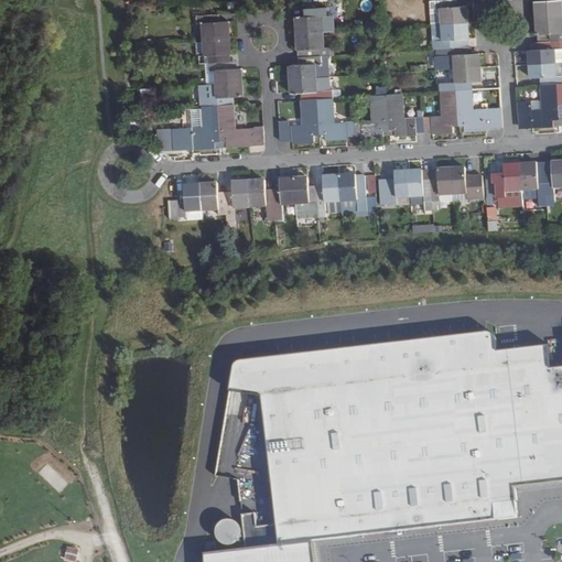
[(440,6),(440,22),(466,21),(465,4),(456,4),(455,0),(428,0),(429,7),(440,6)]
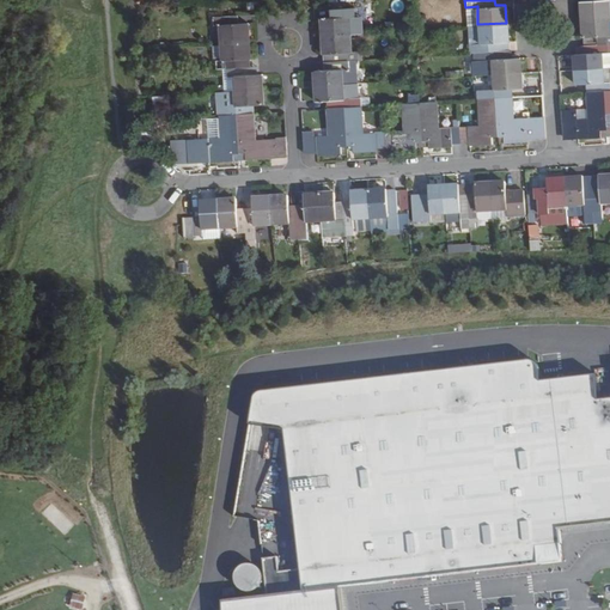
[(580,0),(580,17),(608,16),(607,0),(580,0)]
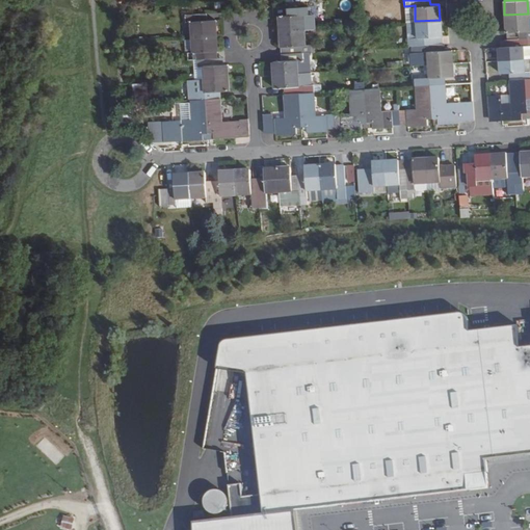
[(286,14),(277,15),(279,29),(302,28),(301,14),(307,12),(307,10),(309,10),(309,5),(286,6),(286,14)]
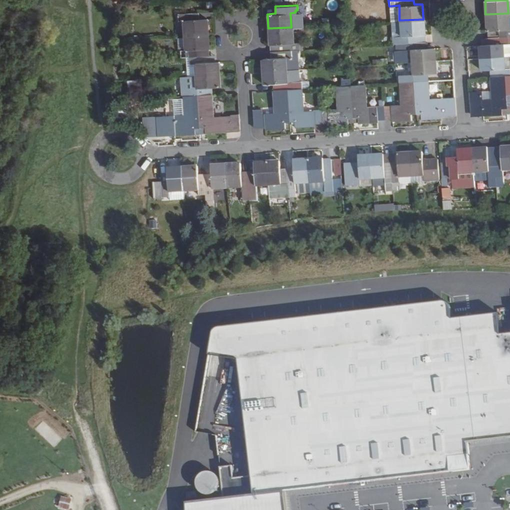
[(389,6),(389,21),(399,20),(399,5),(389,6)]
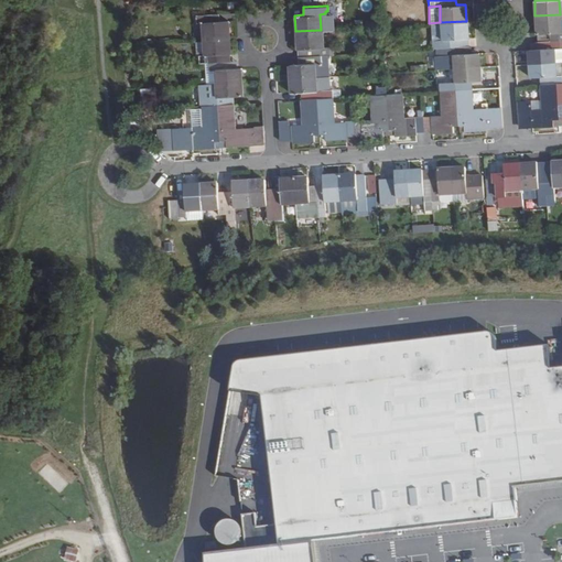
[(195,21),(202,21),(202,36),(227,35),(226,20),(216,20),(216,13),(195,14),(195,21)]
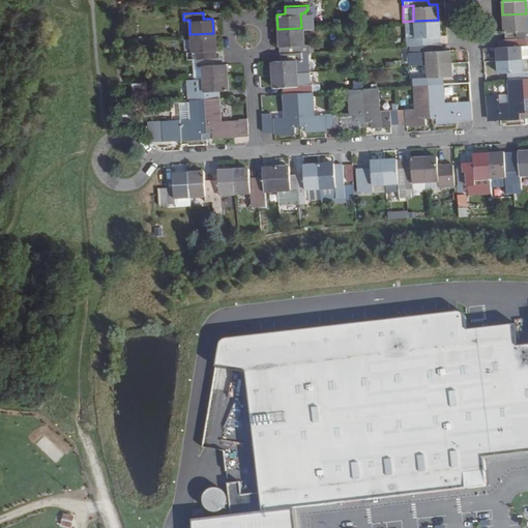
[(527,28),(527,29),(526,13),(502,15),(503,31),(517,30),(517,36),(525,36),(527,35),(527,28)]
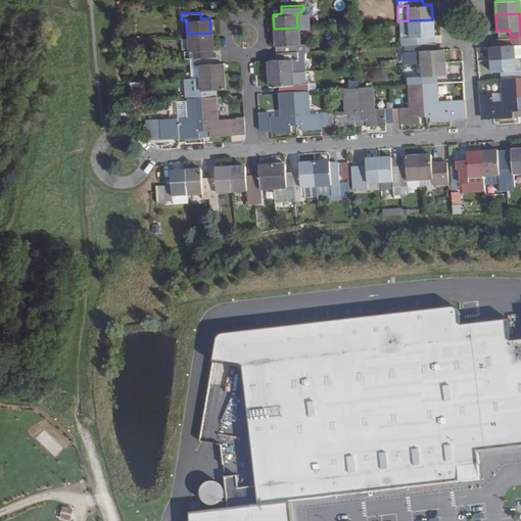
[(433,34),(432,19),(408,20),(397,21),(399,43),(405,43),(413,43),(425,42),(425,35),(433,34)]
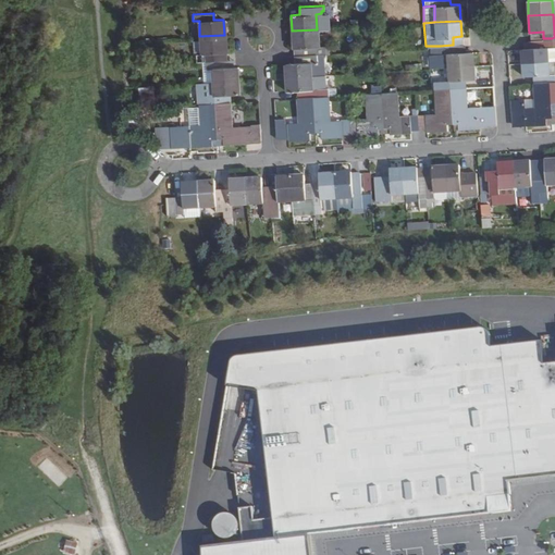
[(292,31),(293,54),(315,53),(323,52),(323,45),(317,46),(317,29),(292,31)]
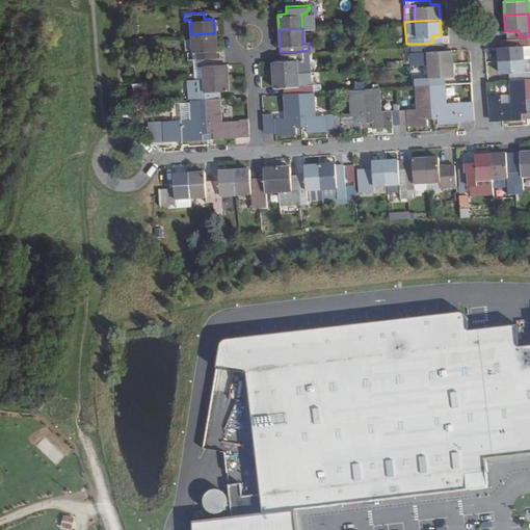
[(195,57),(215,56),(214,33),(190,34),(191,51),(186,51),(186,57),(195,57)]
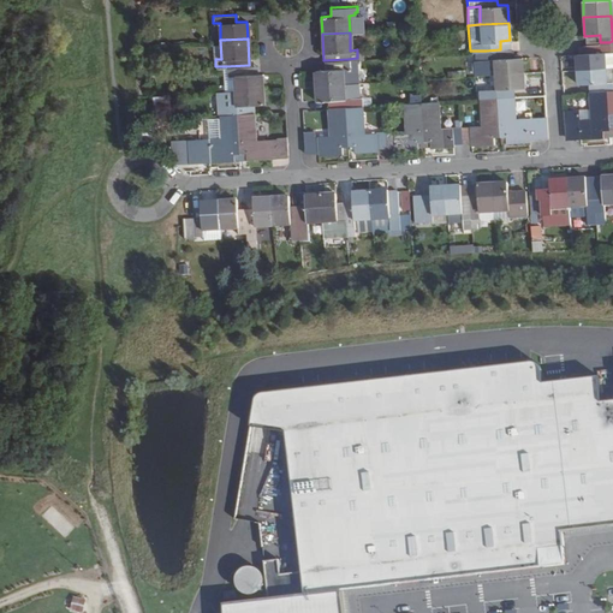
[(575,53),(576,67),(603,66),(603,52),(612,51),(612,41),(609,42),(600,42),(594,42),(590,42),(590,52),(578,52),(575,53)]
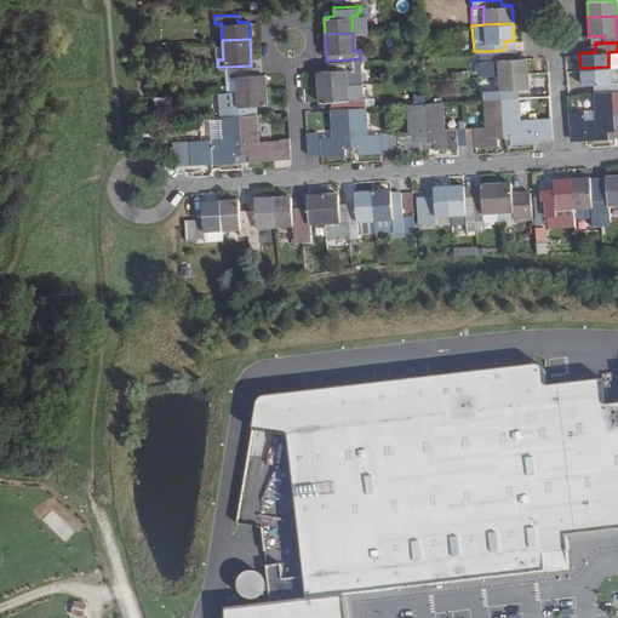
[(514,49),(504,50),(490,51),(490,59),(497,58),(498,74),(526,72),(525,57),(521,57),(515,57),(514,49)]
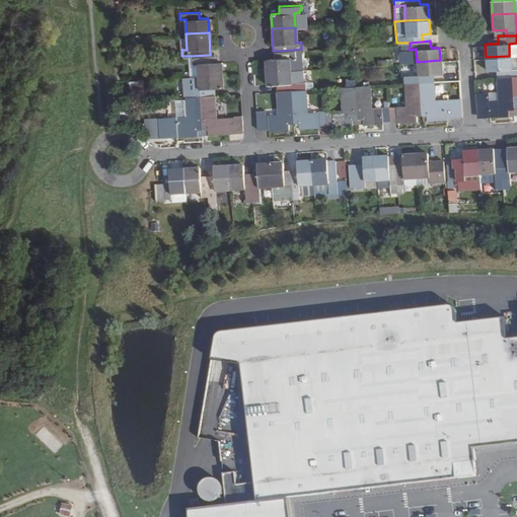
[(267,58),(264,59),(265,71),(289,70),(299,69),(298,50),(293,50),(273,51),(273,58),(267,58)]
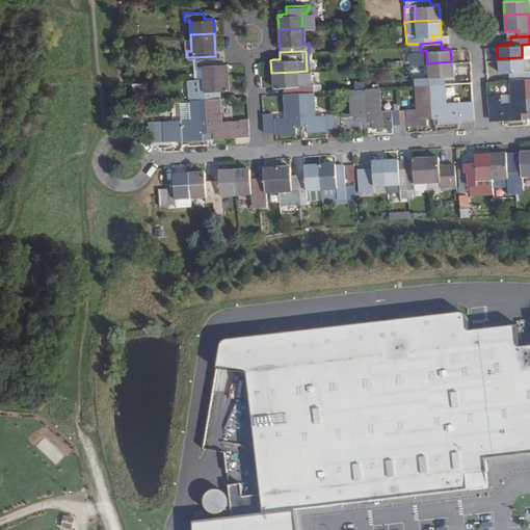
[(216,62),(215,56),(195,57),(195,63),(202,63),(203,77),(226,76),(226,61),(222,62),(216,62)]
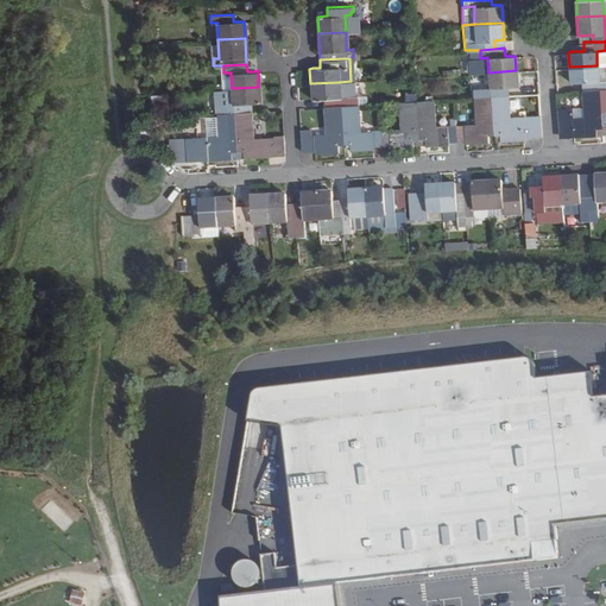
[(598,81),(597,65),(569,67),(570,82),(581,81),(581,89),(598,88),(605,87),(604,80),(598,81)]
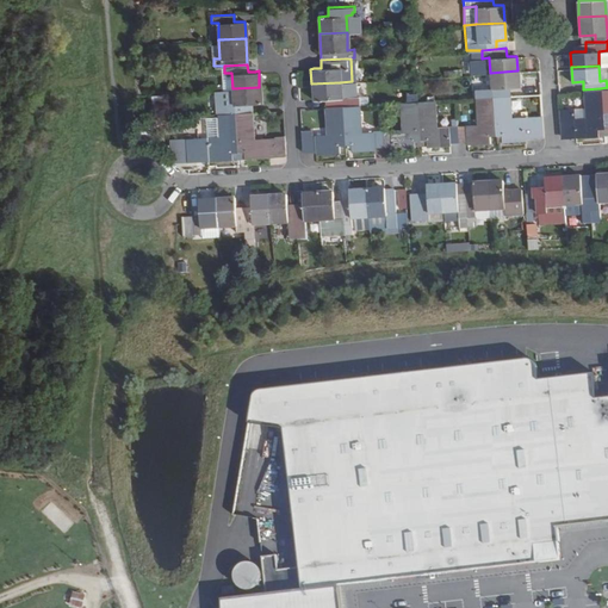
[(519,86),(517,70),(490,73),(491,87),(475,88),(475,97),(492,95),(509,94),(509,87),(519,86)]
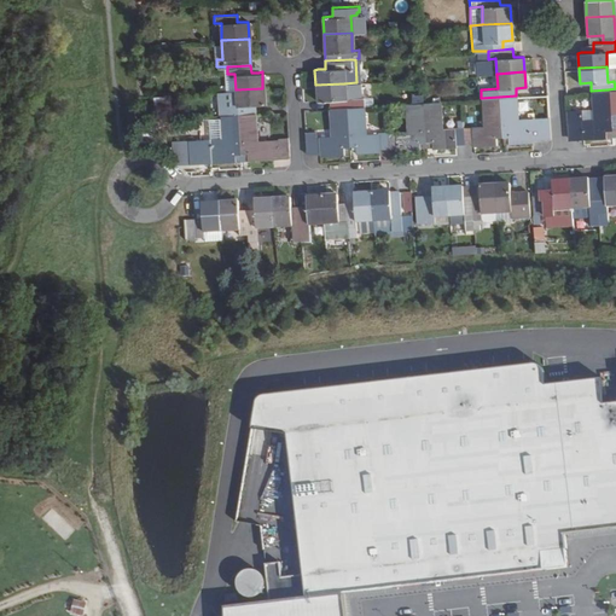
[(344,98),(344,83),(315,85),(317,99),(327,99),(327,108),(346,105),(361,105),(361,97),(344,98)]
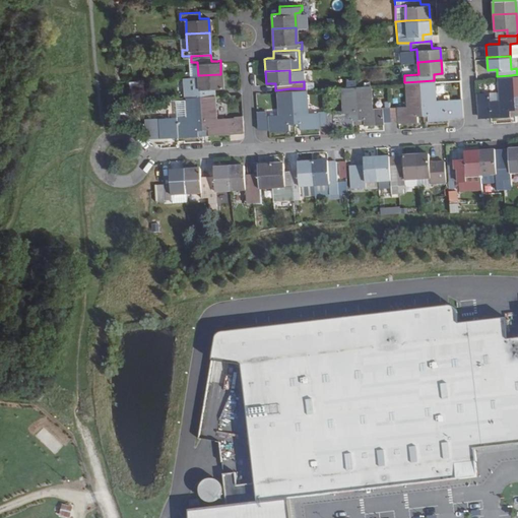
[(189,88),(184,88),(184,95),(199,94),(213,94),(213,87),(221,86),(220,74),(198,75),(198,87),(189,88)]
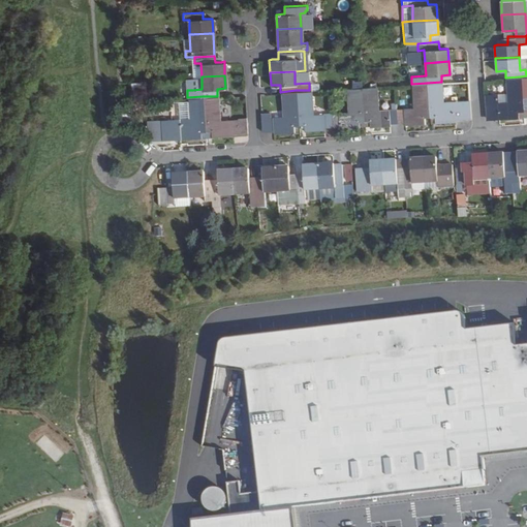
[(191,76),(192,90),(202,89),(202,76),(191,76)]
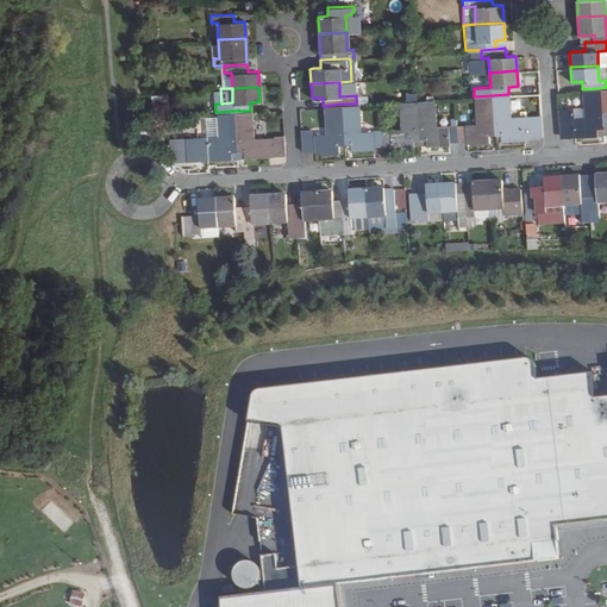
[(596,135),(596,127),(601,127),(599,88),(582,89),(583,111),(556,113),(557,133),(573,133),(573,136),(596,135)]
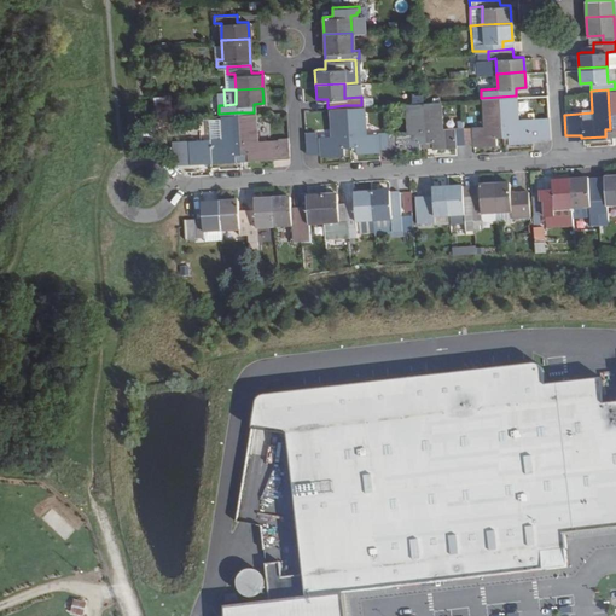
[(516,96),(499,97),(503,143),(530,141),(530,138),(548,137),(547,115),(517,117),(516,96)]
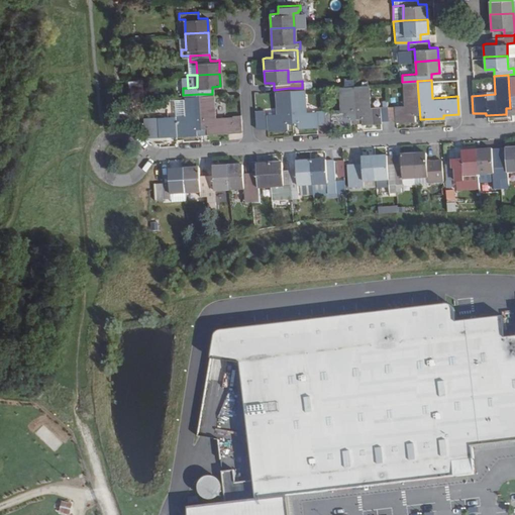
[(420,119),(417,81),(402,82),(404,104),(387,105),(388,118),(394,118),(395,121),(420,119)]
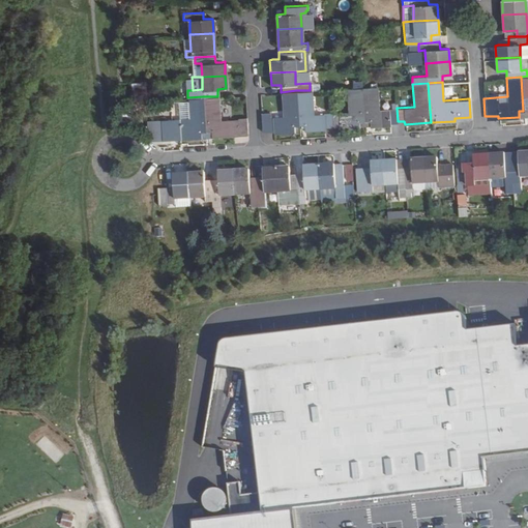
[(389,122),(398,121),(397,108),(379,109),(377,86),(361,87),(364,120),(369,120),(370,126),(389,125),(389,122)]
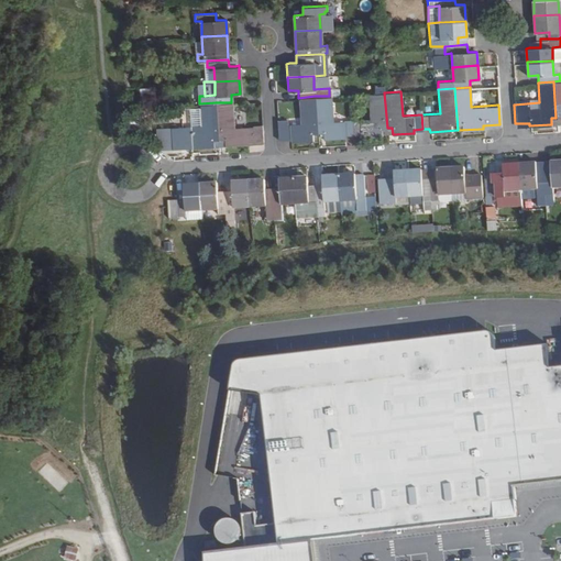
[(367,94),(370,118),(351,119),(352,133),(359,133),(360,136),(381,134),(381,129),(387,128),(384,92),(367,94)]
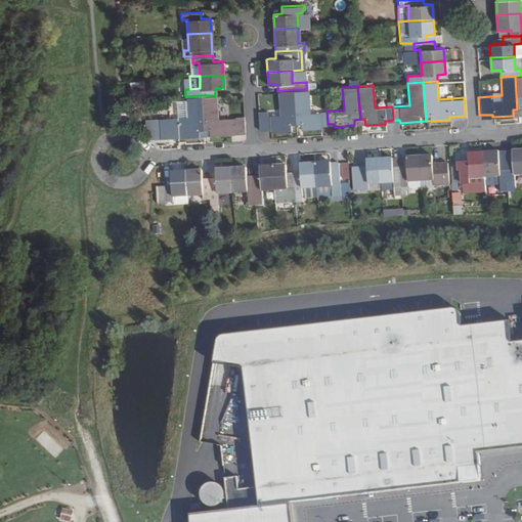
[(263,129),(269,128),(269,131),(291,129),(291,123),(295,123),(293,89),(277,91),(278,114),(267,115),(267,111),(257,111),(258,129),(263,129)]
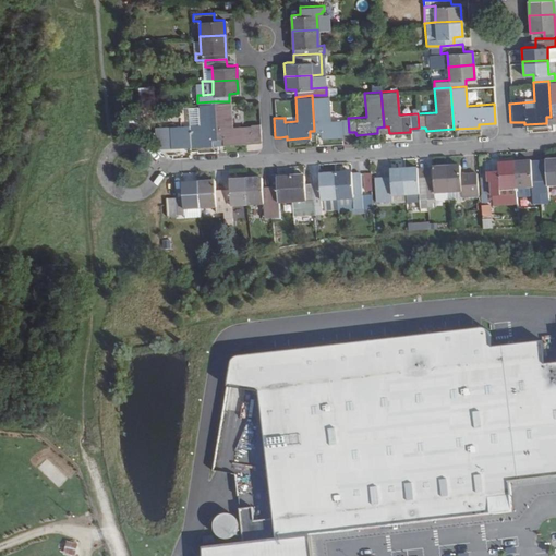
[(326,95),(312,95),(314,131),(318,131),(319,137),(340,135),(340,132),(349,132),(348,118),(329,120),(328,95),(326,95)]
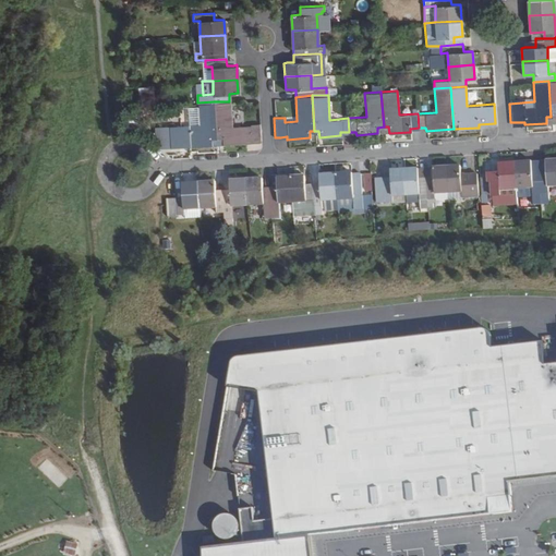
[(210,144),(210,137),(216,136),(214,101),(197,103),(198,127),(169,128),(170,146),(210,144)]
